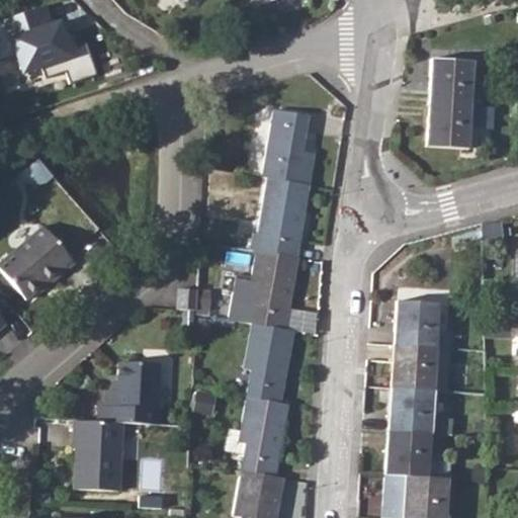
[(68,83),(96,72),(87,44),(76,47),(62,17),(28,30),(23,12),(0,20),(0,57),(12,56),(22,73),(41,68),(46,78),(66,73),(68,83)]
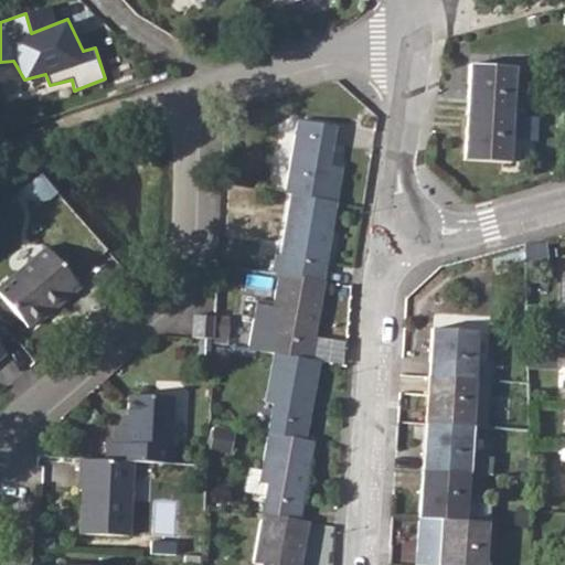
[(468,64),(465,113),(513,116),(516,68),(468,64)]
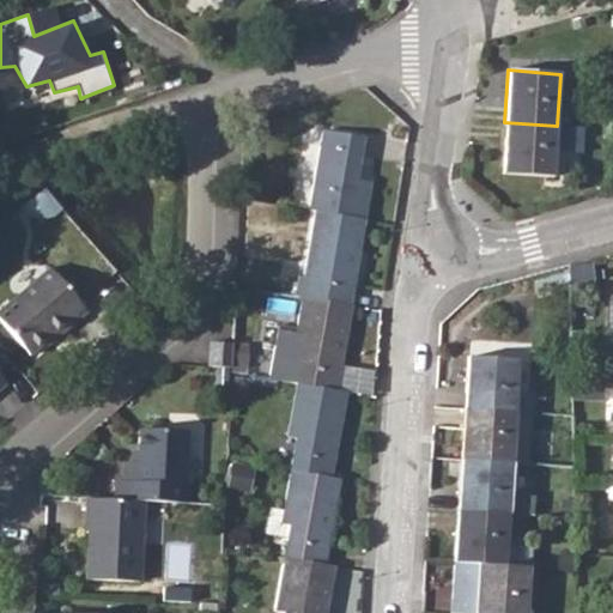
[(557,126),(504,122),(502,174),(554,176),(557,126)]
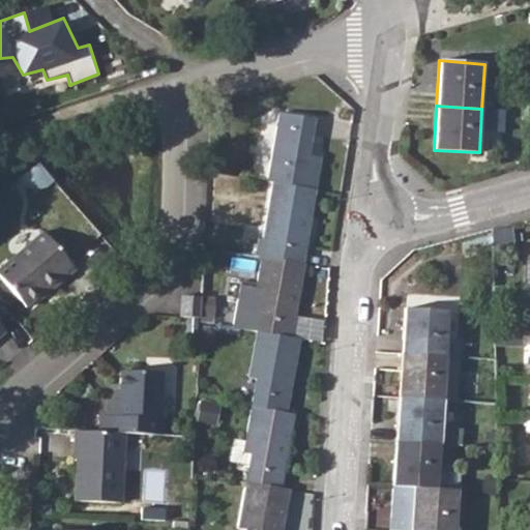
[(280,113),(266,180),(272,182),(316,189),(321,158),(308,156),(316,118),(280,113)]
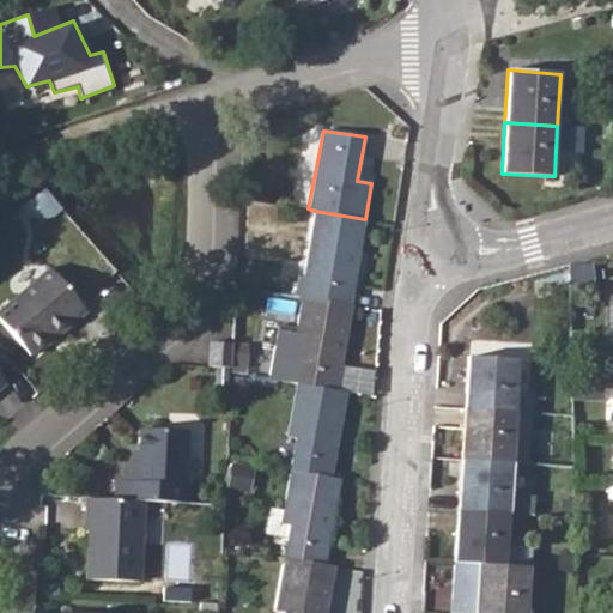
[(297,274),(293,295),(302,296),(351,304),(365,219),(315,211),(304,275),(297,274)]
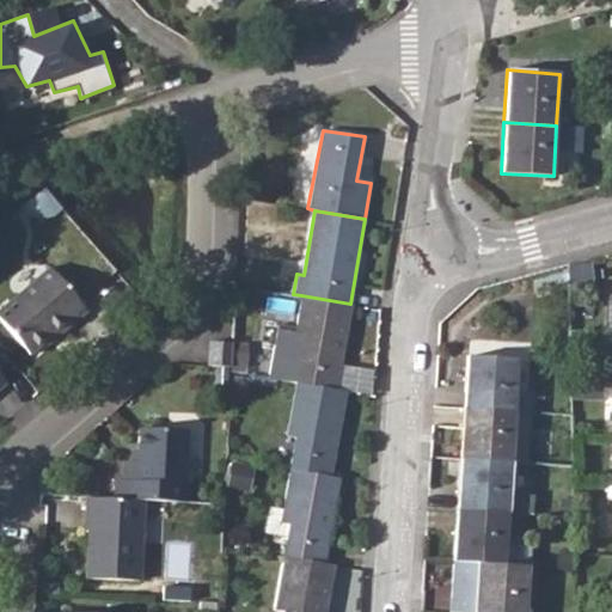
[(0,322),(28,354),(42,343),(54,334),(57,337),(85,313),(47,269),(0,307),(0,322)]
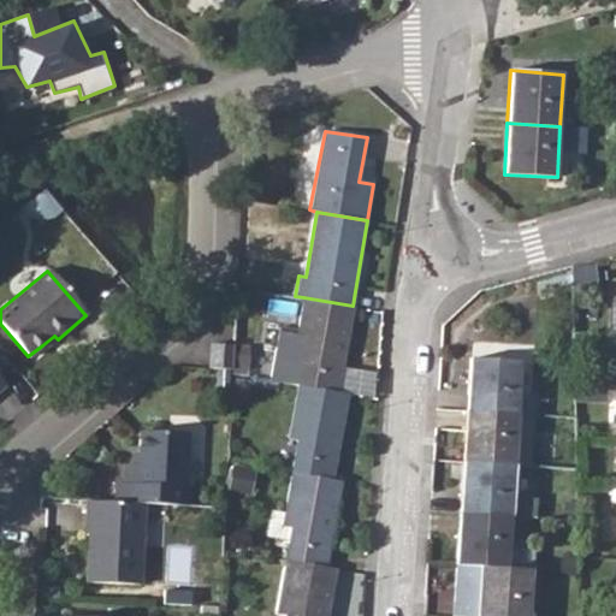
[(274,381),(296,385),(298,386),(339,392),(355,306),(353,306),(303,297),(297,333),(283,331),(274,381)]
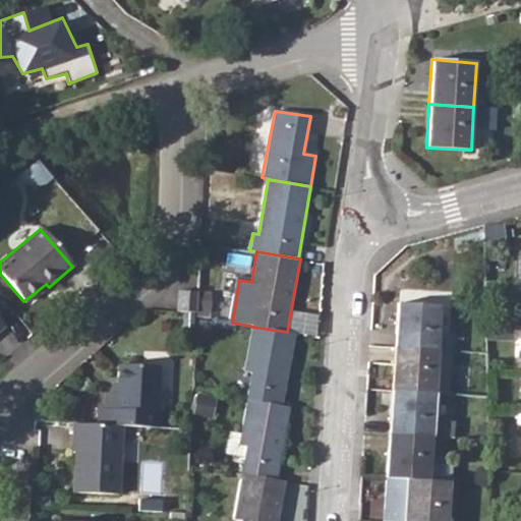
[(182,291),(181,312),(196,312),(197,292),(182,291)]
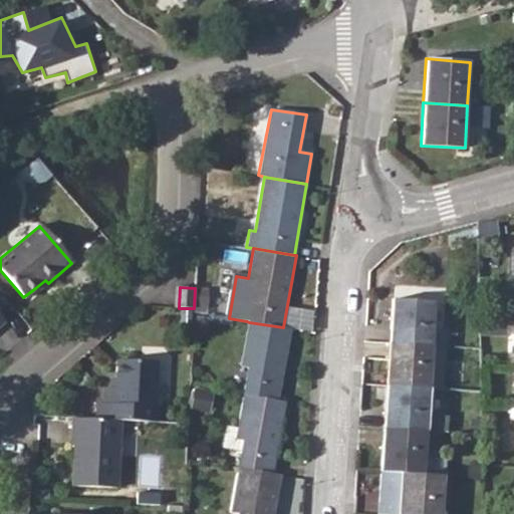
[(392,299),(389,341),(448,345),(449,329),(433,328),(435,302),(392,299)]
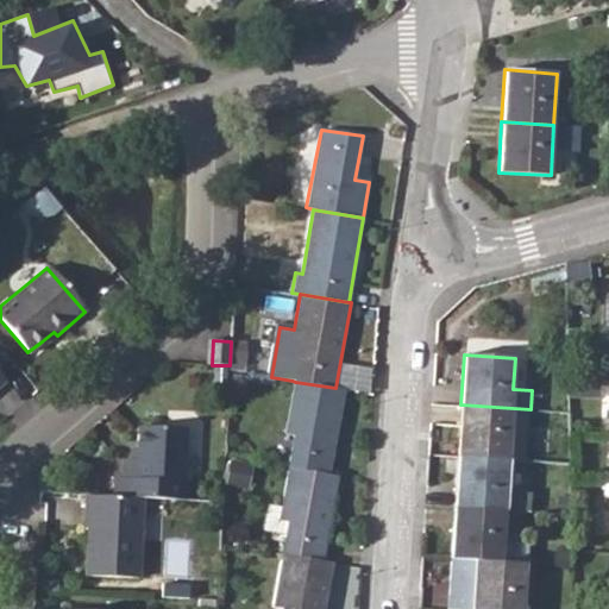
[(293,435),(287,466),(289,468),(330,473),(345,390),(336,388),(295,382),(286,433),(293,435)]
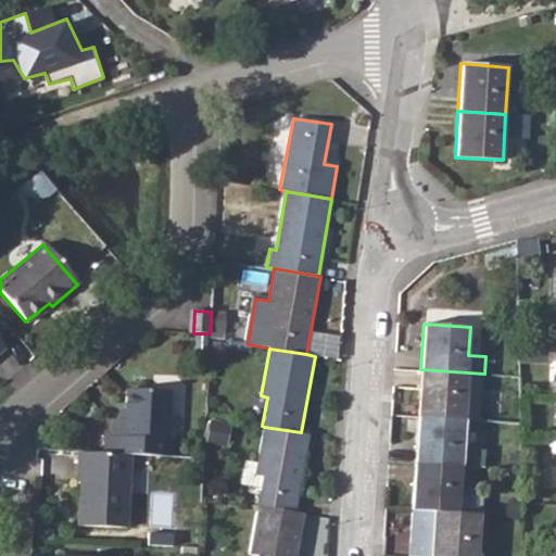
[(420,369),(417,416),(465,419),(478,420),(481,394),(482,394),(484,374),(420,369)]
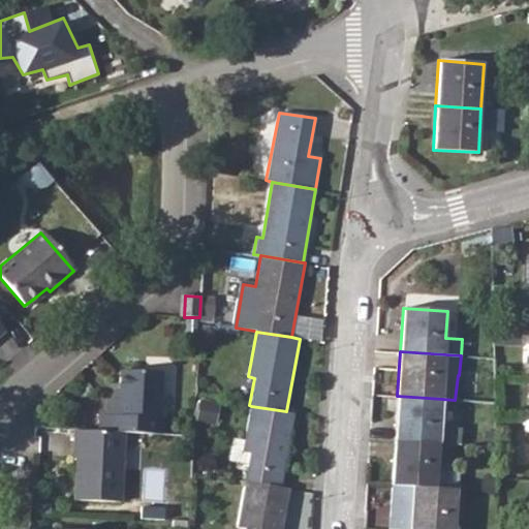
[(96,415),(96,430),(123,431),(161,432),(161,418),(157,418),(161,372),(119,370),(118,389),(118,399),(113,399),(106,399),(105,415),(96,415)]
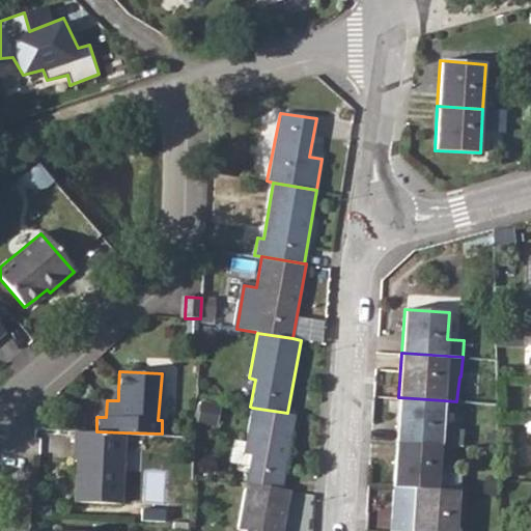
[(398,397),(395,442),(441,445),(444,400),(398,397)]
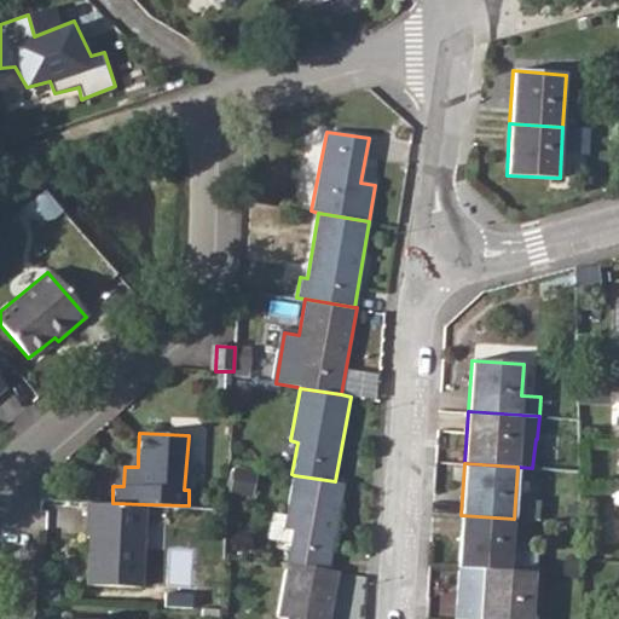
[(290,537),(285,560),(288,561),(329,568),(345,484),(335,481),(294,475),(288,505),(284,528),(291,530),(290,537)]
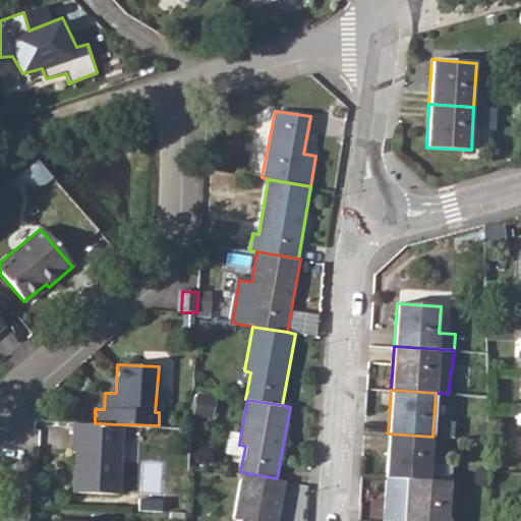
[(74,422),(73,449),(71,493),(118,495),(121,424),(95,423),(74,422)]
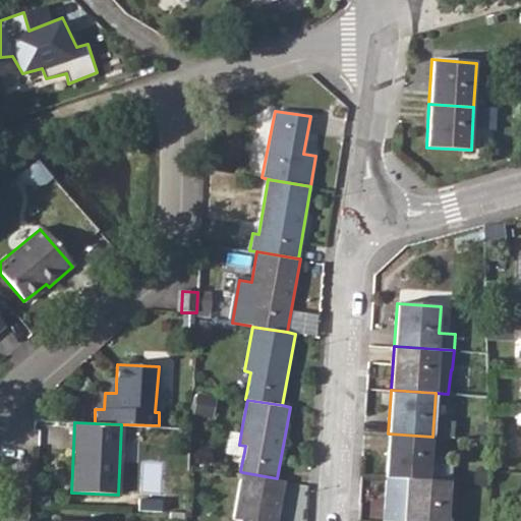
[(388,433),(386,477),(406,478),(429,480),(432,437),(388,433)]
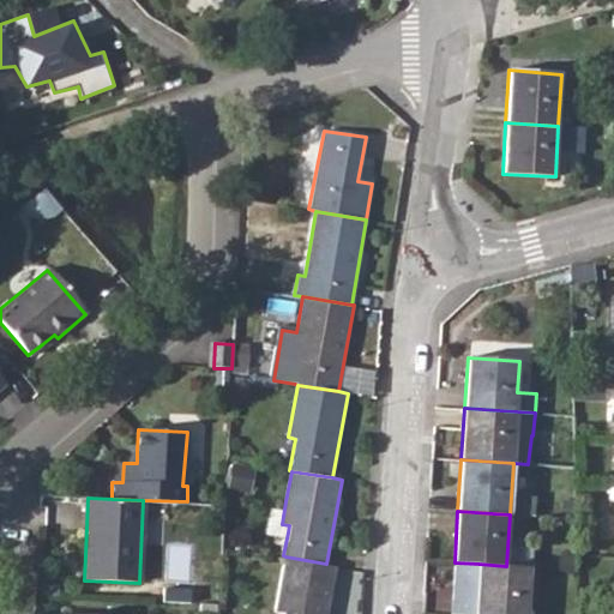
[(326,564),(286,557),(276,609),(284,612),(283,613),(326,613),(336,566),(326,564)]
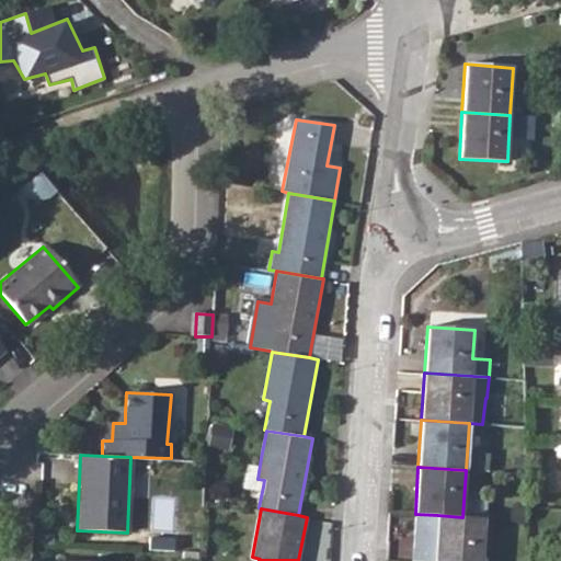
[(437,515),(433,560),(480,560),(483,518),(462,517),(437,515)]
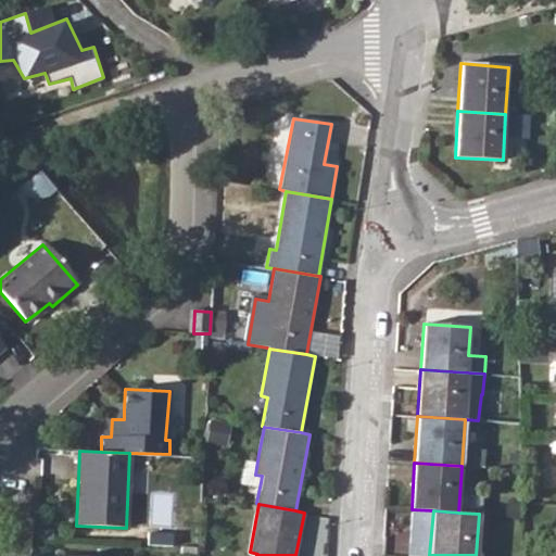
[(167,514),(165,544),(199,546),(200,516),(167,514)]
